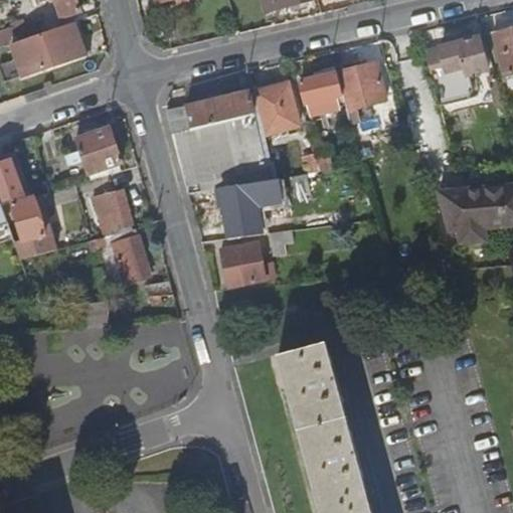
[(78,10),(74,0),(40,0),(53,0),(59,17),(78,10)]
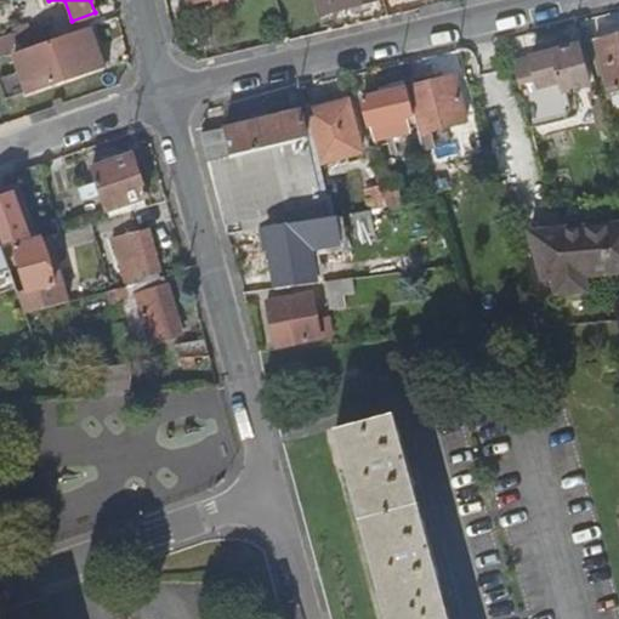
[(316,0),(318,11),(361,0),(316,0)]
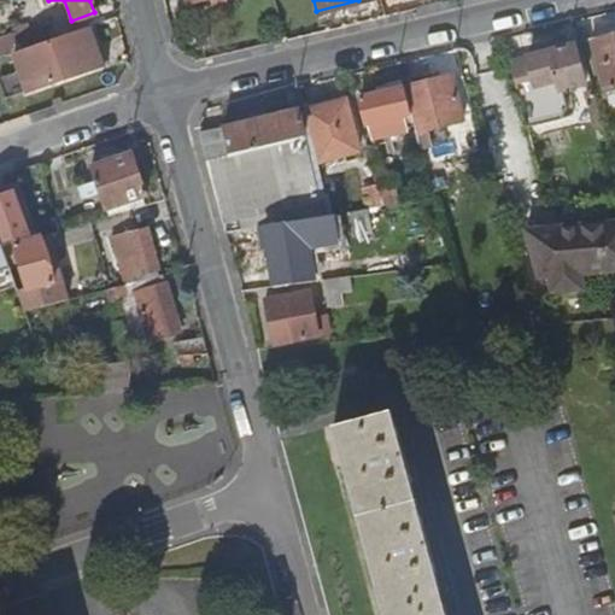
[(87,27),(12,52),(25,89),(100,63),(87,27)]
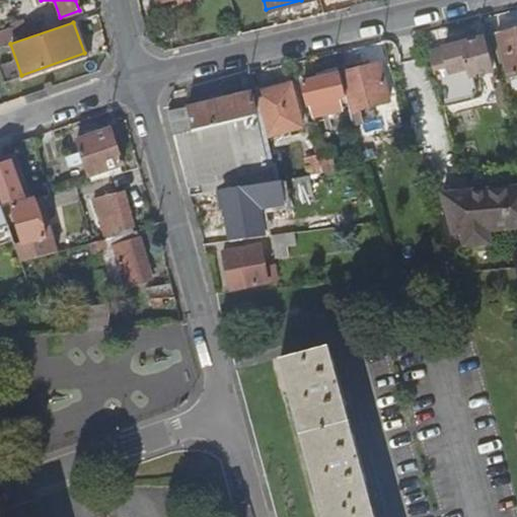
[(509,78),(516,75),(516,29),(496,37),(509,78)]
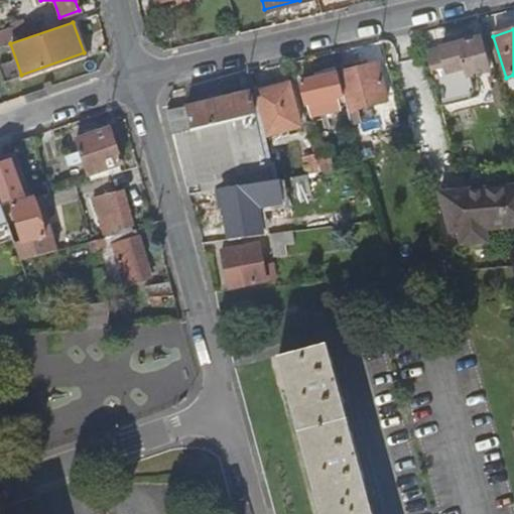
[(443,46),(424,51),(440,106),(476,96),(469,74),(486,70),(477,37),(473,38),(471,32),(442,40),(443,46)]
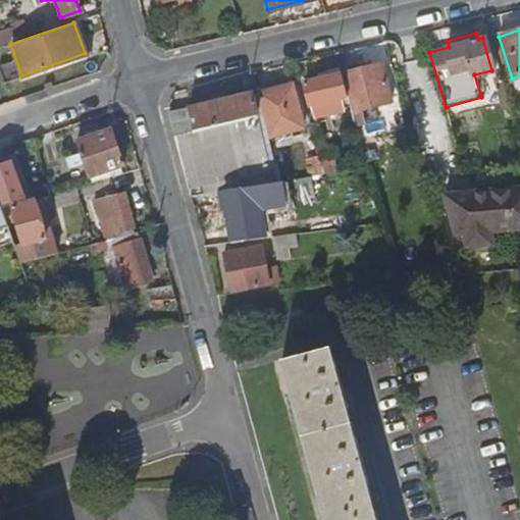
[(342,73),(353,111),(356,123),(363,121),(360,109),(390,100),(378,63),(342,73)]
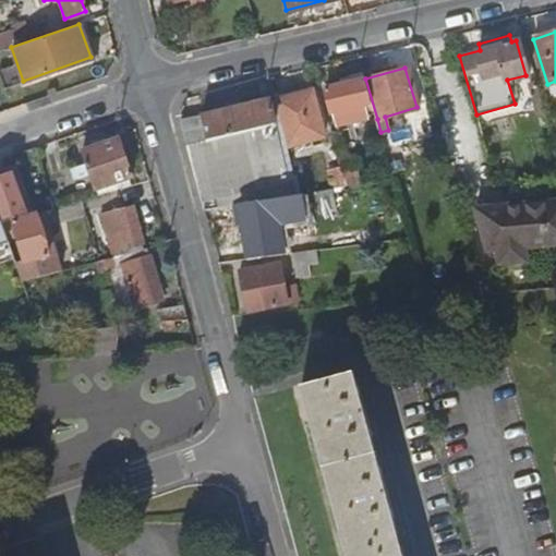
[(372,109),(363,79),(324,89),(334,125),(366,117),(365,110),(372,109)]
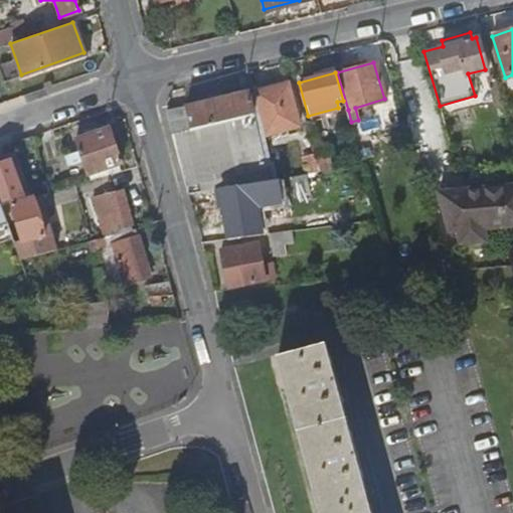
[(502,106),(493,74),(486,76),(496,108),(502,106)]
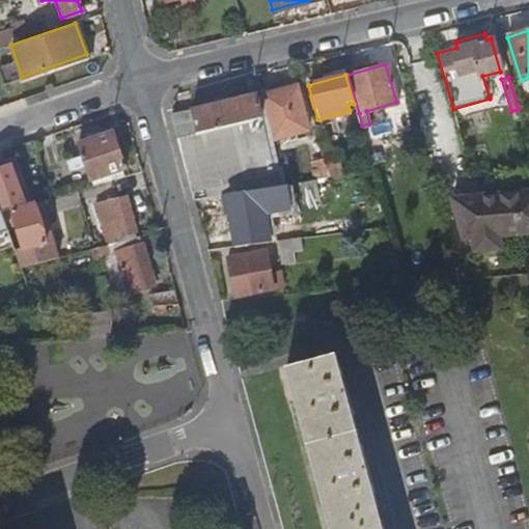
[(259,96),(272,141),(308,131),(296,86),(277,91),(275,86),(261,89),(263,95),(259,96)]
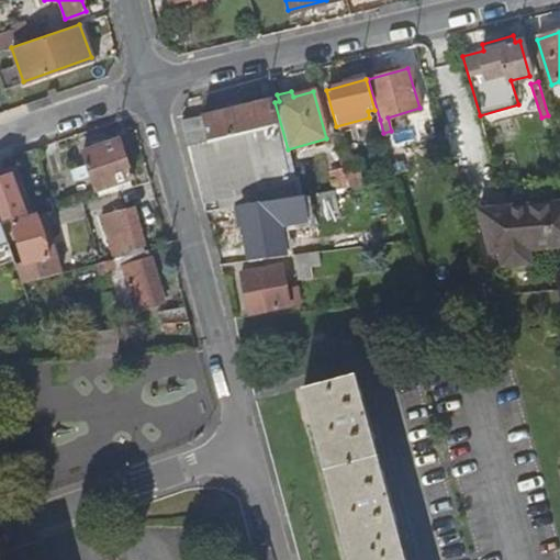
[(178,122),(203,205),(288,180),(262,98),(178,122)]
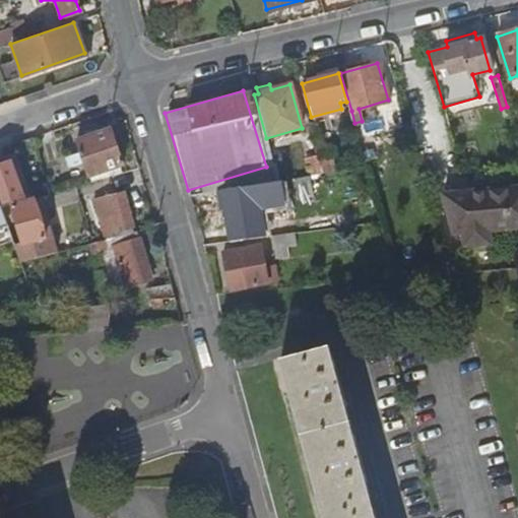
[(89,182),(118,174),(116,169),(120,168),(110,131),(75,142),(78,153),(67,156),(71,168),(81,165),(85,178),(88,177),(89,182)]
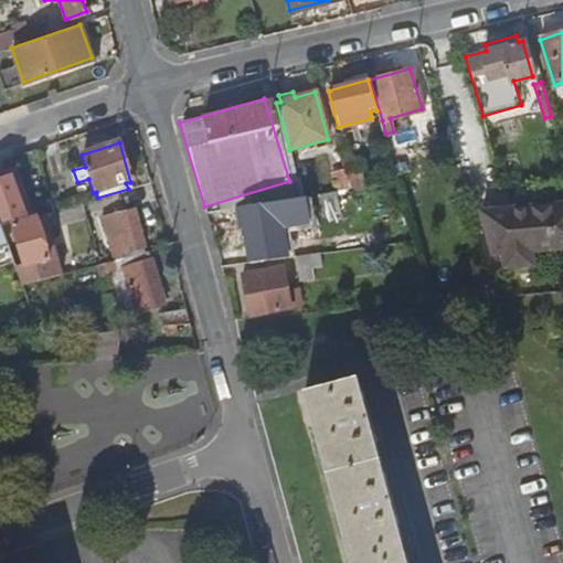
[(325,155),(333,188),(348,184),(344,170),(339,150),(325,155)]
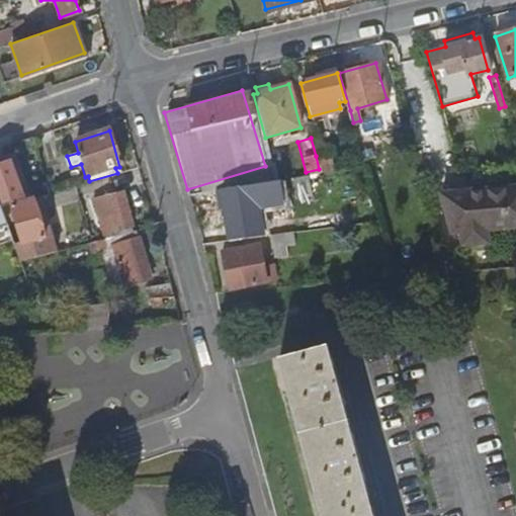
[(0,147),(0,202),(2,208),(26,200),(11,158),(5,161),(0,147)]
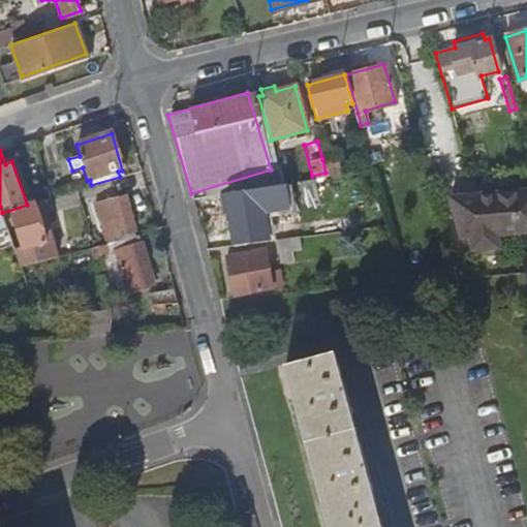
[(326,173),(342,169),(338,156),(322,159),(326,173)]
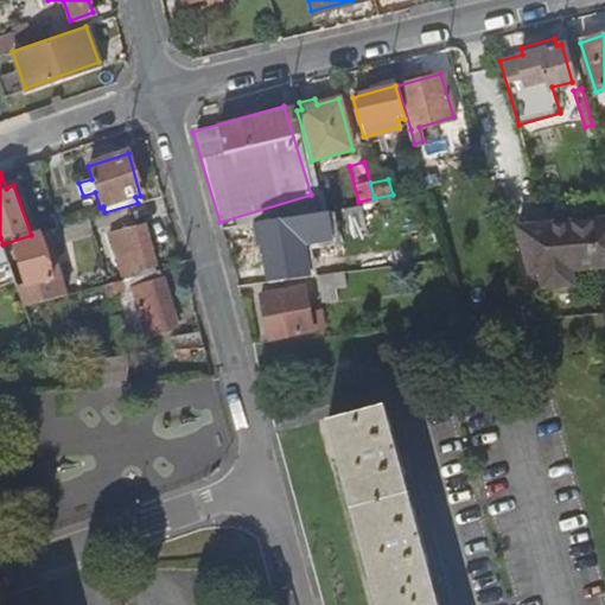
[(363,222),(358,202),(324,208),(309,211),(312,231),(363,222)]
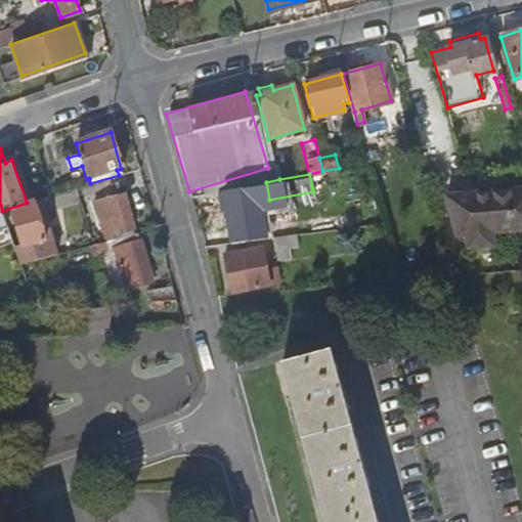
[(521,178),(449,192),(460,249),(497,242),(496,233),(521,227),(521,178)]
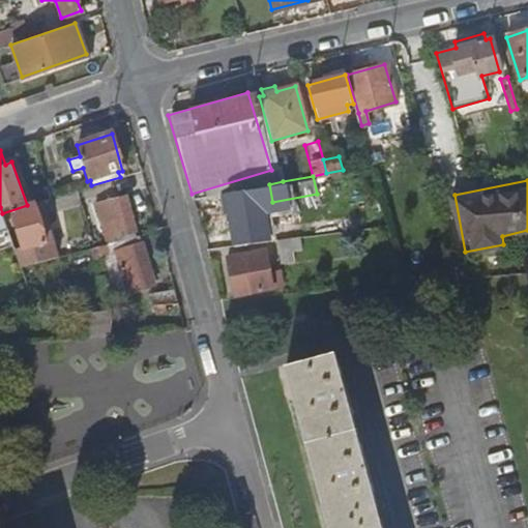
[(259,186),(228,193),(235,230),(266,224),(259,186)]
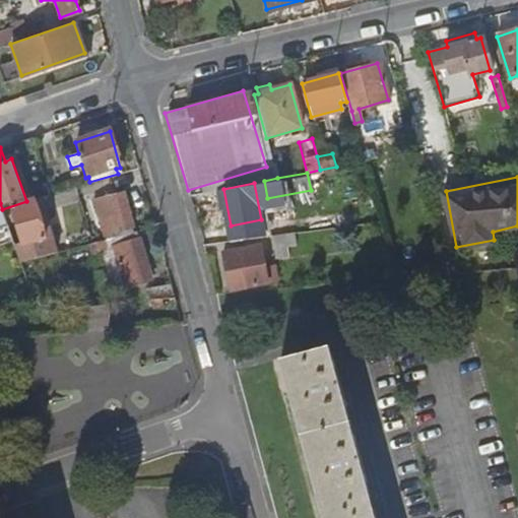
[(107,240),(132,233),(131,228),(134,227),(124,191),(94,200),(107,240)]
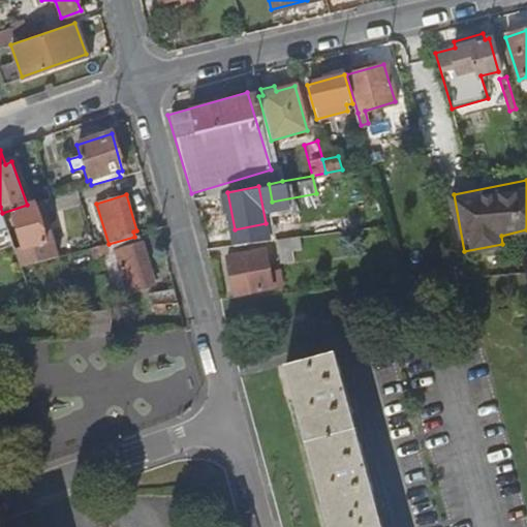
[(47,243),(54,241),(40,199),(34,203),(47,243)]
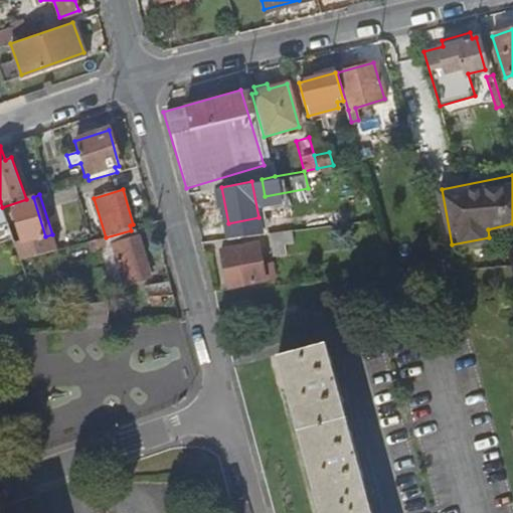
[(57,251),(52,234),(45,236),(33,197),(26,199),(2,207),(7,220),(16,217),(24,243),(16,246),(21,262),(57,251)]
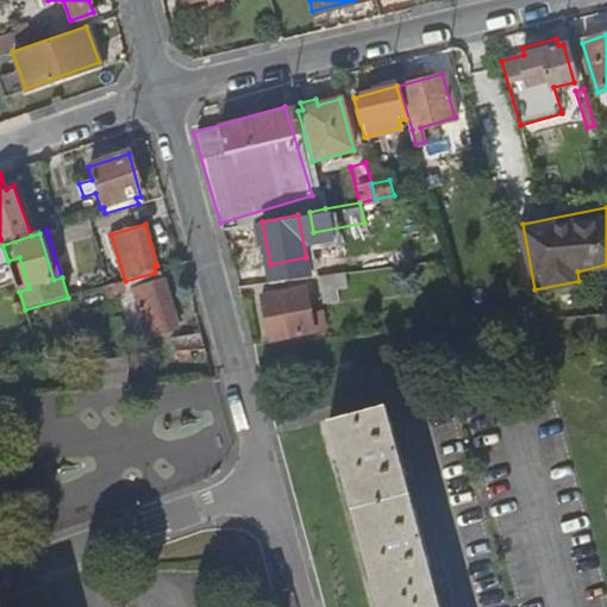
[(8,261),(0,263),(0,279),(13,275),(8,261)]
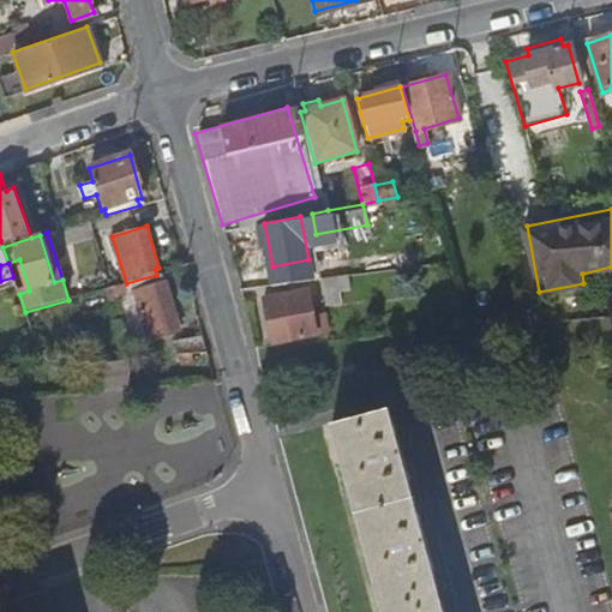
[(364,286),(363,271),(323,276),(327,304),(339,301),(336,289),(364,286)]
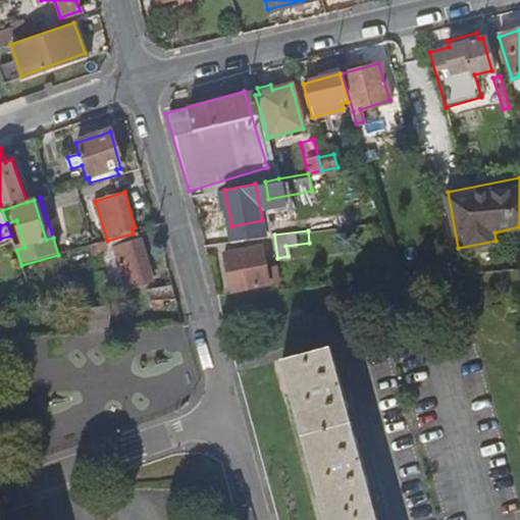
[(107,241),(90,246),(93,257),(104,254),(113,289),(151,278),(139,232),(133,234),(107,241)]
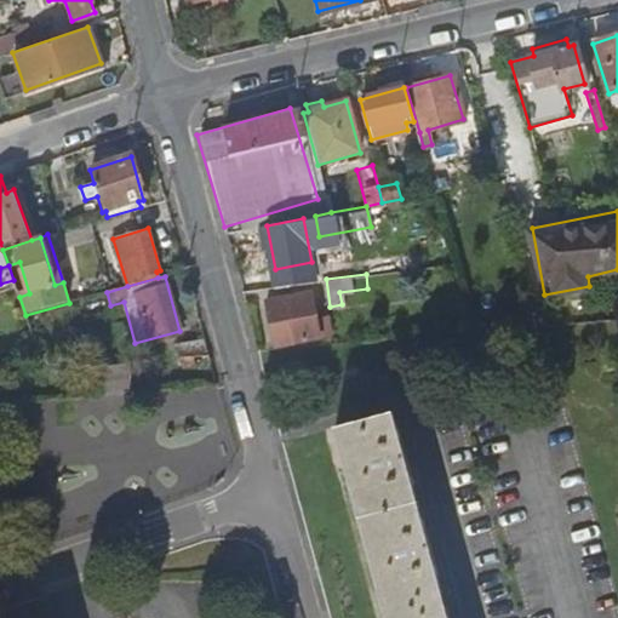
[(313,290),(268,298),(276,344),(331,333),(327,314),(316,316),(313,290)]
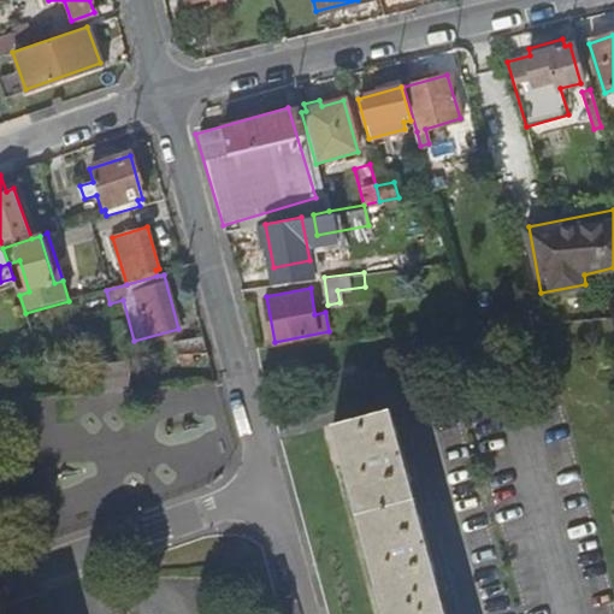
[(207,352),(202,335),(178,341),(179,355),(207,352)]
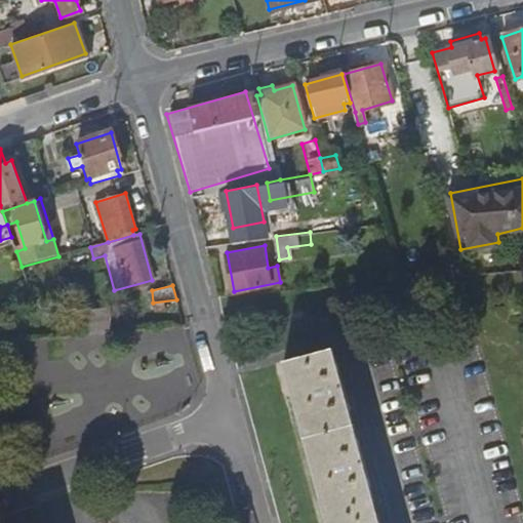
[(378,522),(330,347),(282,360),(326,522),(378,522)]
